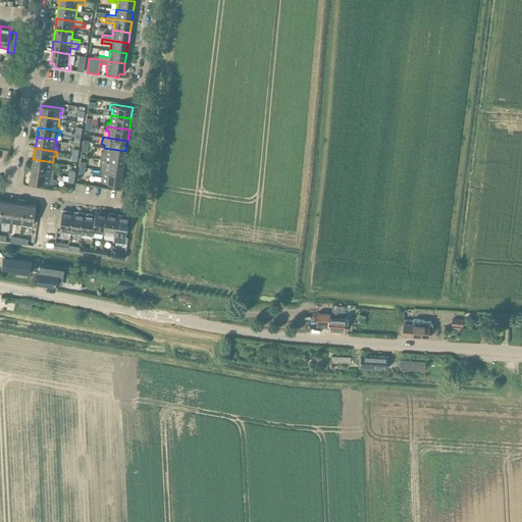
[(100,158),(100,159),(124,162),(125,151),(104,148),(103,152),(101,152),(100,158)]
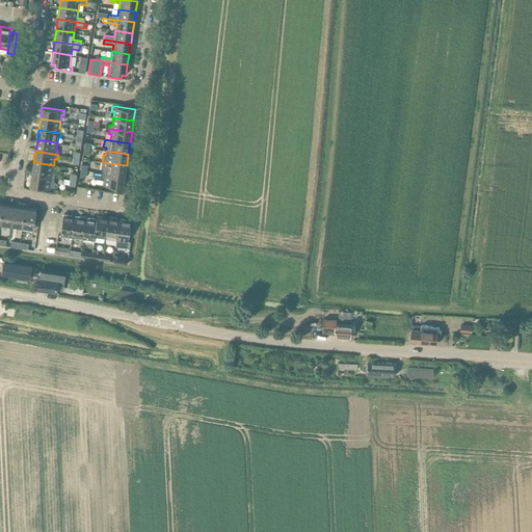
[(33,162),(32,174),(54,178),(55,173),(53,173),(54,165),(33,162)]
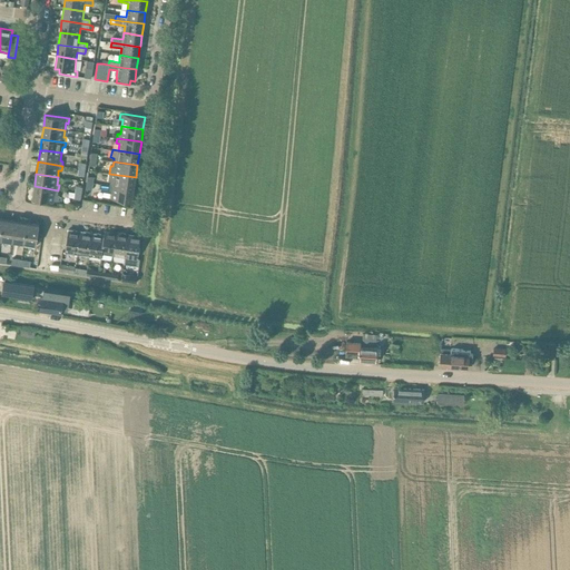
[(109,174),(108,182),(110,182),(110,185),(134,189),(136,177),(109,174)]
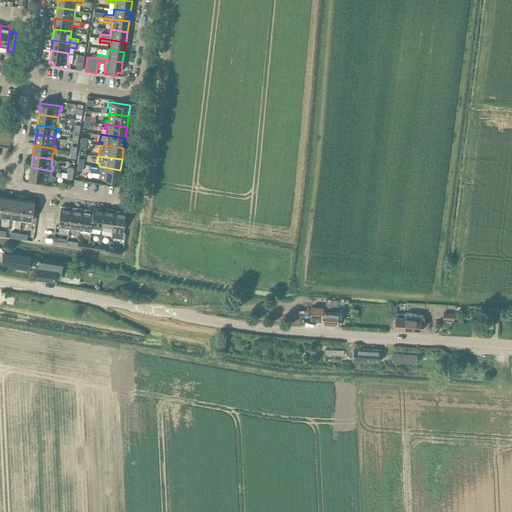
[(99,166),(98,171),(101,172),(100,178),(118,181),(120,170),(99,166)]
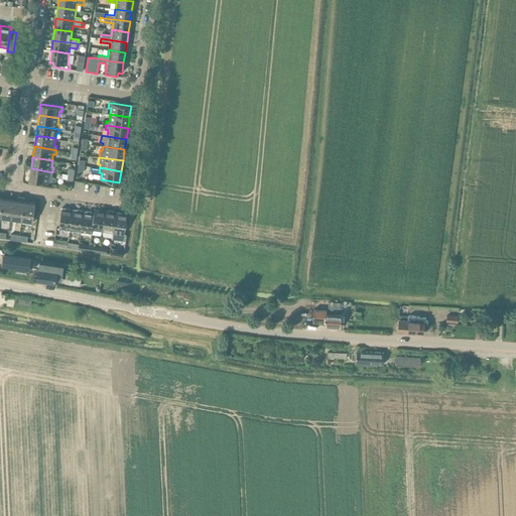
[(31,168),(29,179),(48,182),(49,175),(52,176),(52,172),(31,168)]
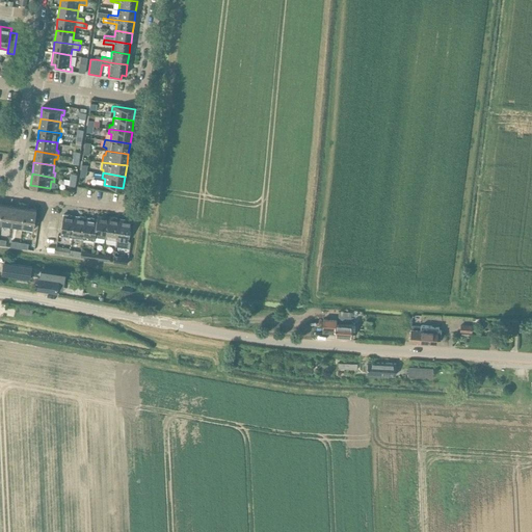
[(0,221),(0,223),(10,225),(14,207),(12,206),(2,205),(0,219),(0,221)]
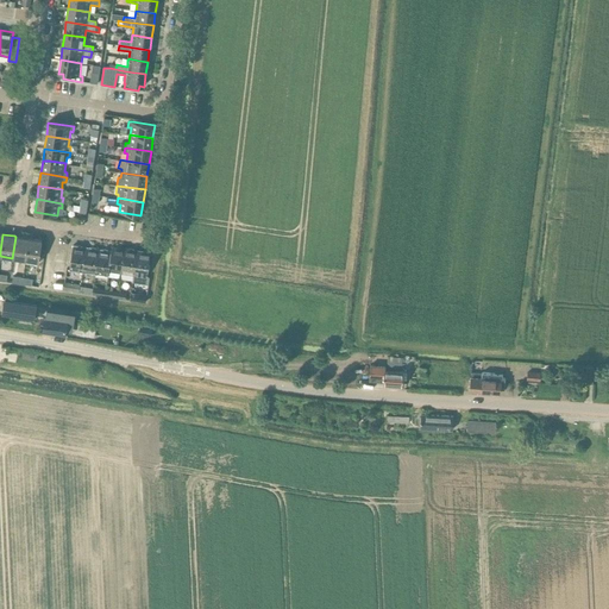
[(16,237),(12,258),(24,259),(25,259),(29,238),(27,238),(16,237)]
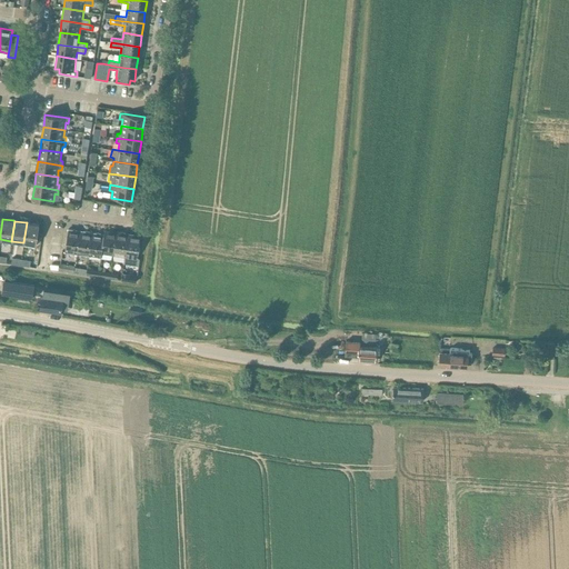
[(27,222),(23,242),(36,245),(39,225),(27,222)]
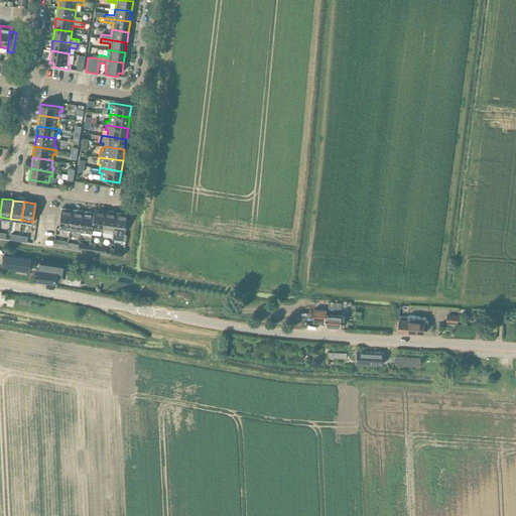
[(61,208),(58,229),(70,230),(71,226),(73,210),(61,208)]
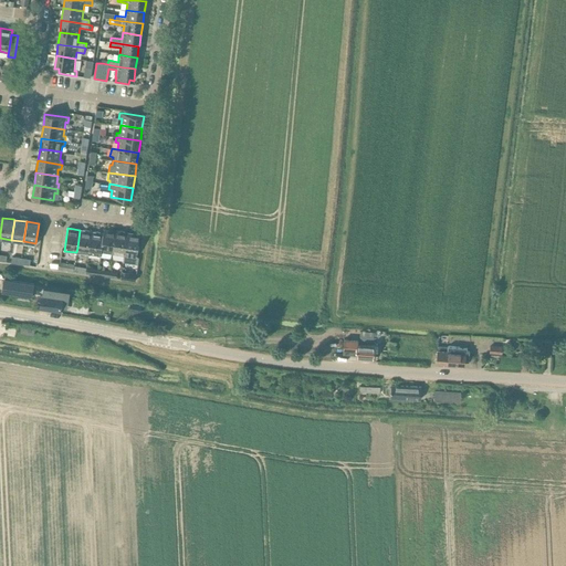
[(102,242),(101,252),(112,253),(112,252),(113,248),(115,231),(104,229),(103,233),(102,242)]
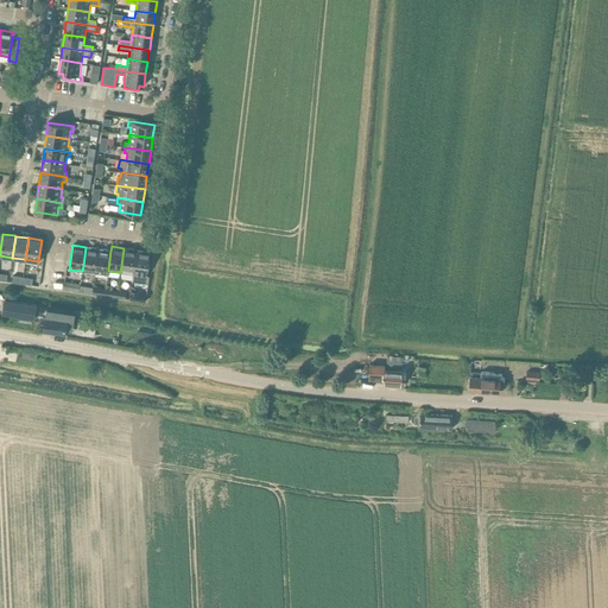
[(83,266),(82,271),(94,273),(95,272),(95,266),(99,249),(86,247),(83,266)]
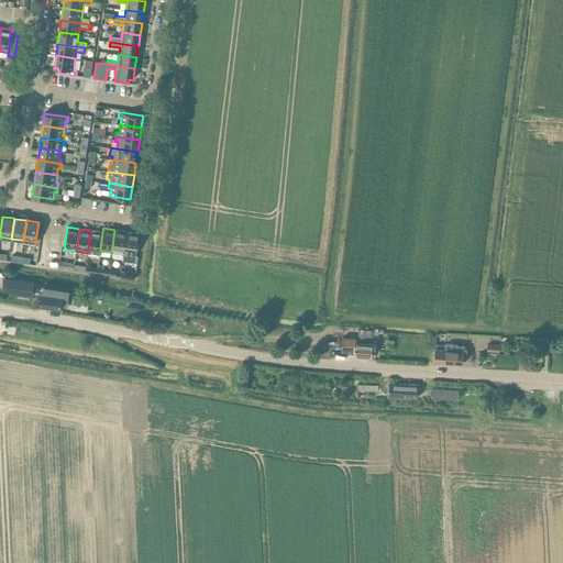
[(111,251),(111,252),(123,254),(124,246),(127,231),(114,230),(112,246),(111,251)]
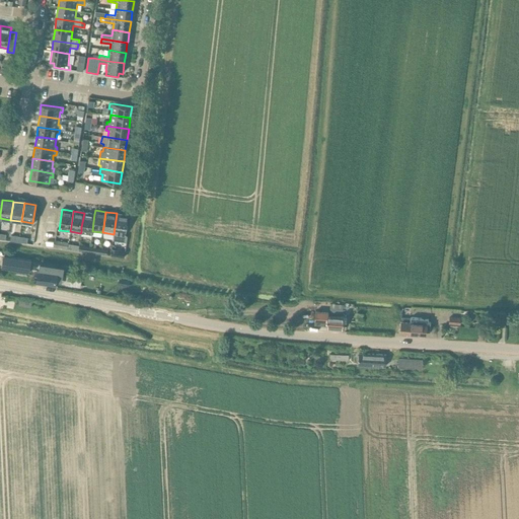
[(81,232),(80,233),(91,234),(91,235),(92,231),(93,222),(94,214),(84,213),(81,227),(81,232)]
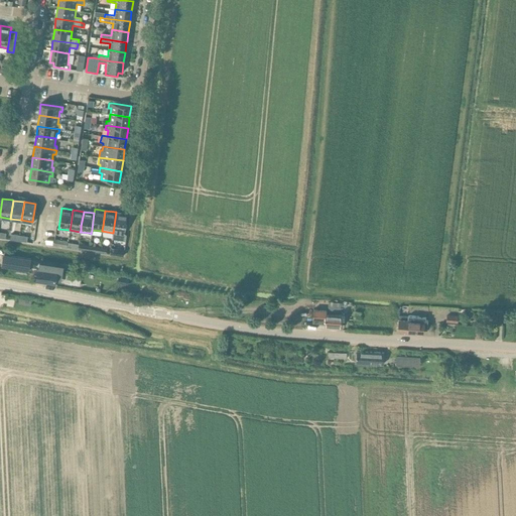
[(114,226),(113,233),(124,234),(127,214),(116,212),(114,226)]
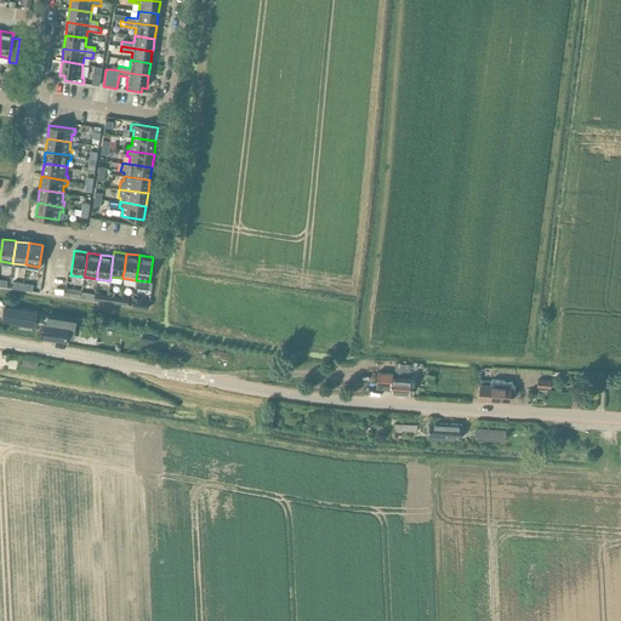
[(67,288),(66,296),(80,298),(81,291),(81,290),(67,288)]
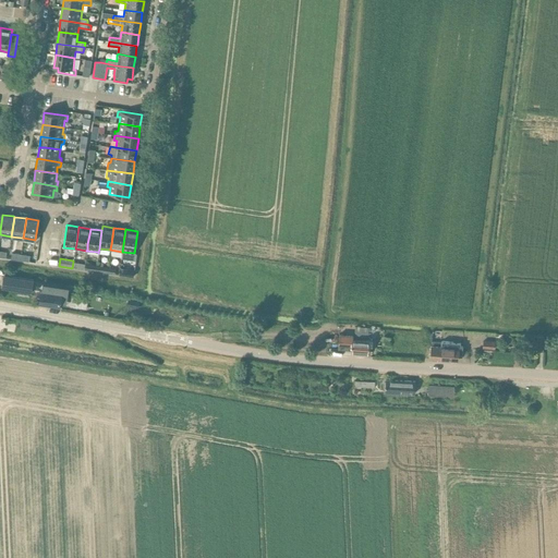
[(3,276),(1,289),(32,293),(32,289),(33,284),(33,281),(34,280),(13,277),(12,277),(3,276)]
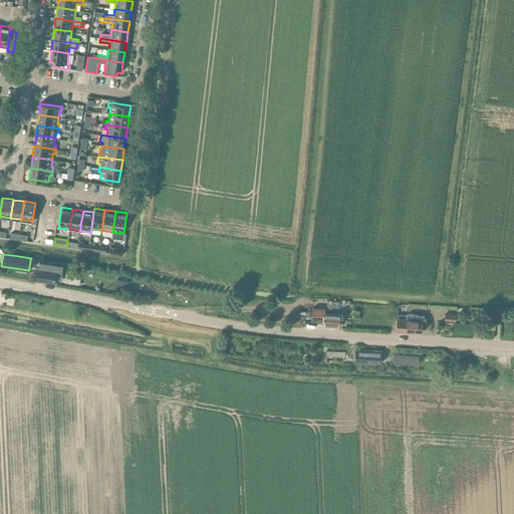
[(39,261),(36,280),(54,283),(56,272),(63,273),(64,265),(58,264),(39,261)]
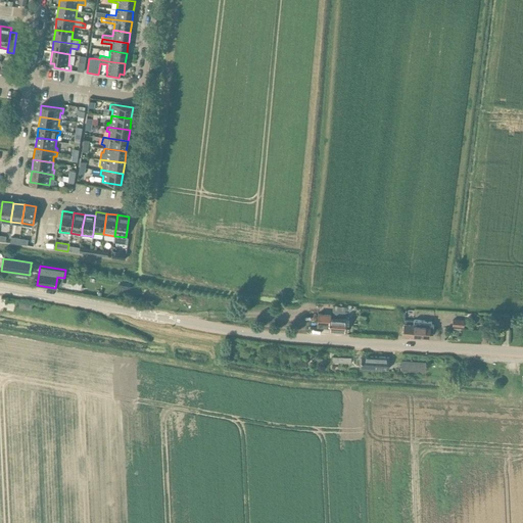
[(120,282),(119,287),(130,289),(131,284),(131,283),(120,281),(120,282)]
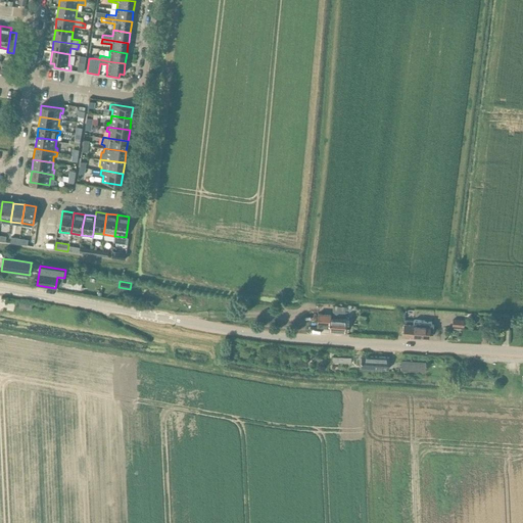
[(344,316),(345,307),(332,306),(332,315),(344,316)]
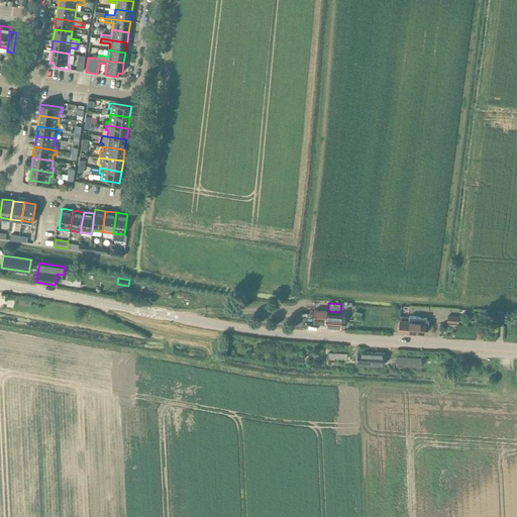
[(314,317),(313,324),(318,324),(326,325),(326,327),(340,328),(340,322),(341,318),(341,316),(331,315),(327,315),(327,310),(326,310),(314,310),(314,317)]
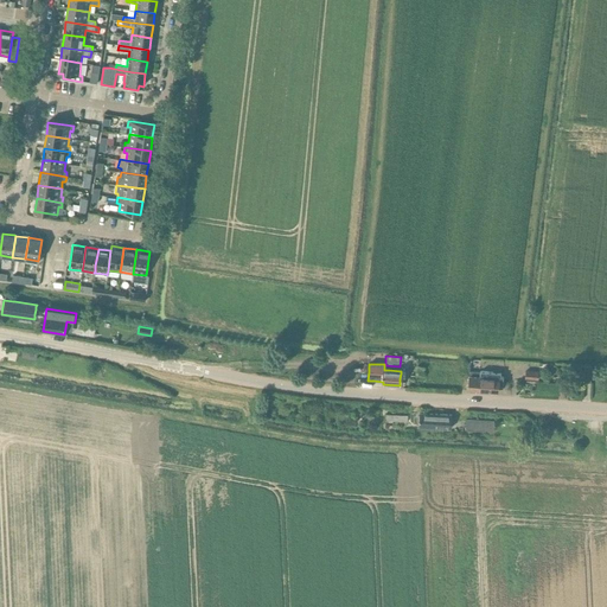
[(538,381),(540,371),(525,370),(524,379),(538,381)]
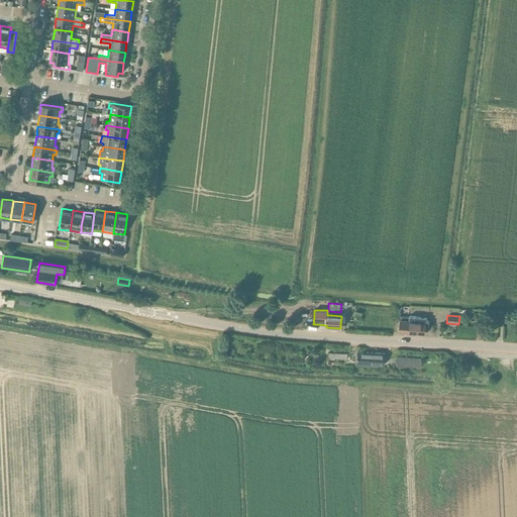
[(400,321),(399,333),(424,334),(425,328),(428,328),(428,324),(428,321),(426,321),(426,318),(409,317),(408,317),(400,316),(400,318),(400,320),(400,321)]
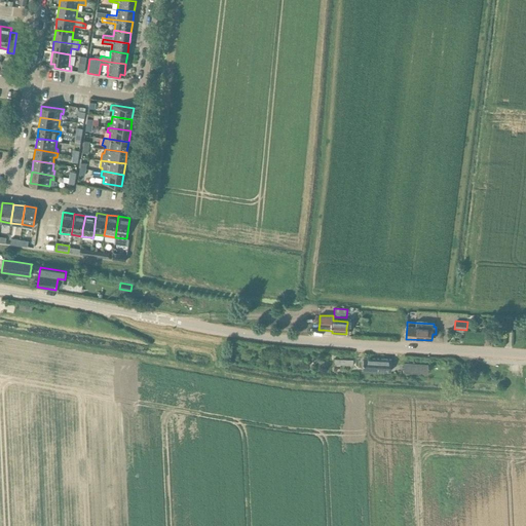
[(390,371),(391,363),(391,361),(364,359),(363,369),(390,371)]
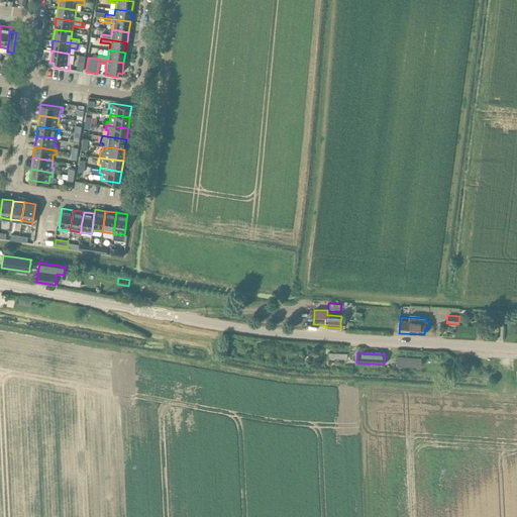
[(420,367),(421,360),(421,358),(397,357),(396,365),(420,367)]
